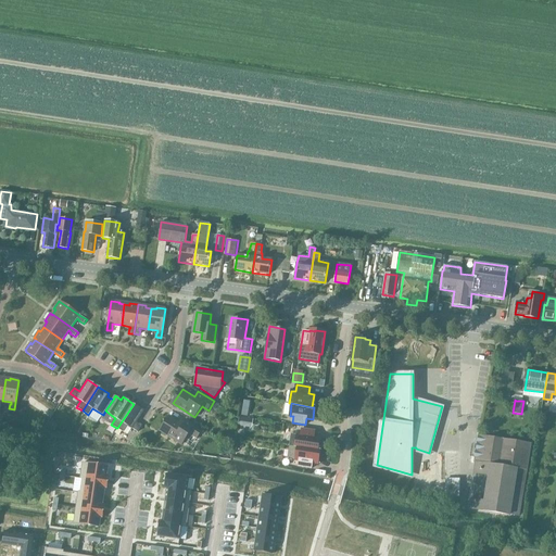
[(134,404),(117,428),(124,432),(127,426),(133,429),(138,432),(141,427),(136,422),(144,411),(134,404)]
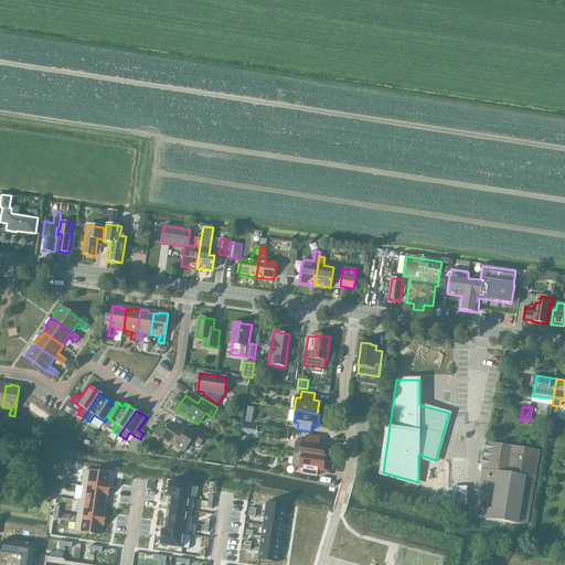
[(206,437),(191,426),(188,432),(173,423),(170,428),(167,429),(167,432),(163,437),(185,452),(192,441),(201,446),(206,437)]
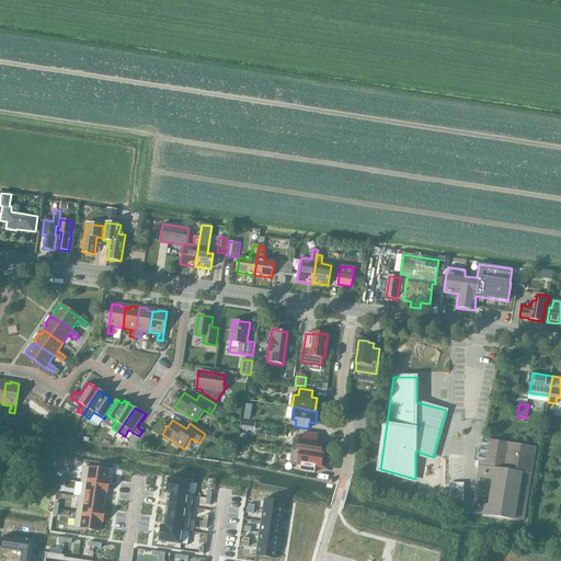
[(241,422),(240,430),(244,431),(245,426),(254,427),(255,424),(241,422)]
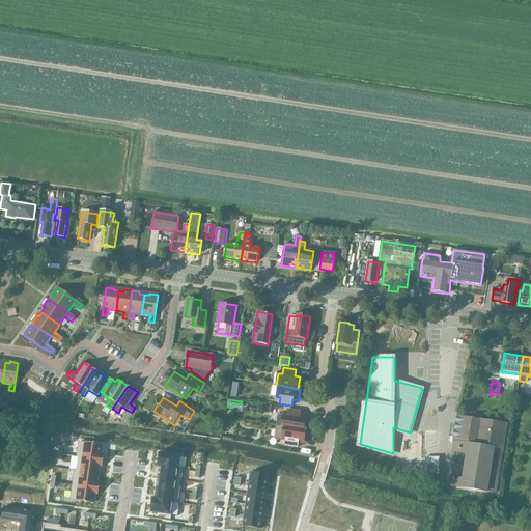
[(279,415),(277,425),(304,430),(305,418),(300,418),(301,412),(288,410),(287,416),(283,415),(283,416),(279,415)]
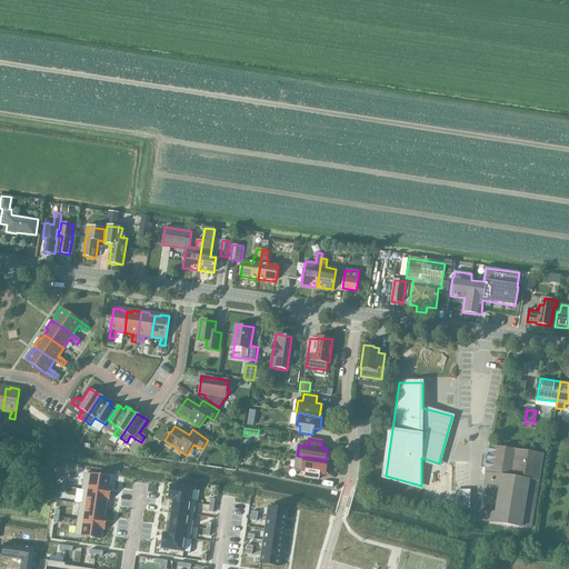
[(485,475),(486,475),(479,519),(495,521),(493,522),(498,522),(498,523),(531,529),(543,453),(489,445),(485,475)]
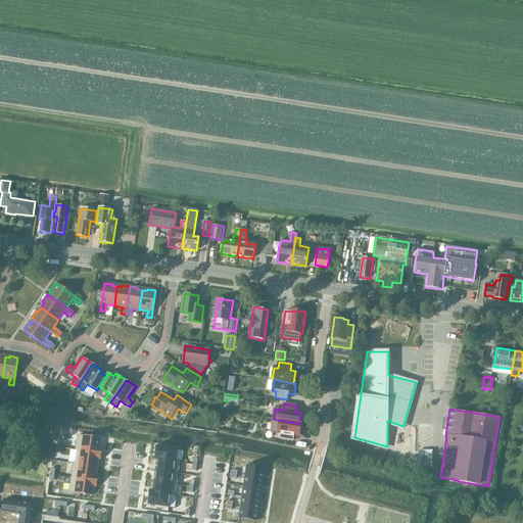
[(273,419),(271,430),(278,432),(282,433),(281,439),(293,441),(294,435),(299,436),(301,424),(299,424),(273,419)]
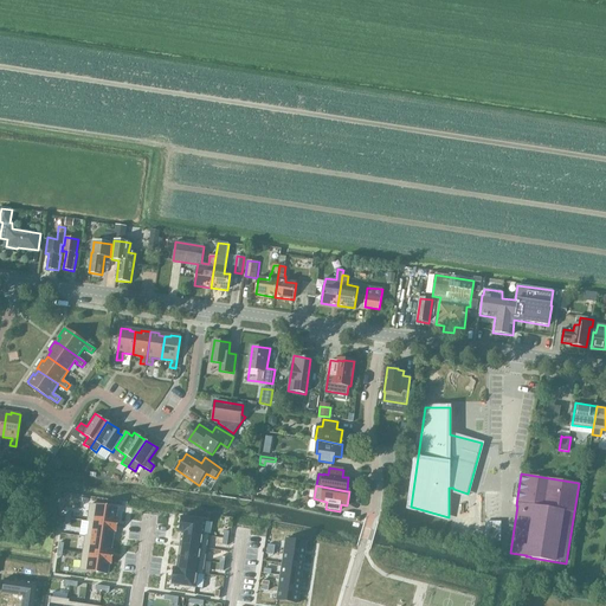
[(251,497),(253,489),(245,487),(243,495),(251,497)]
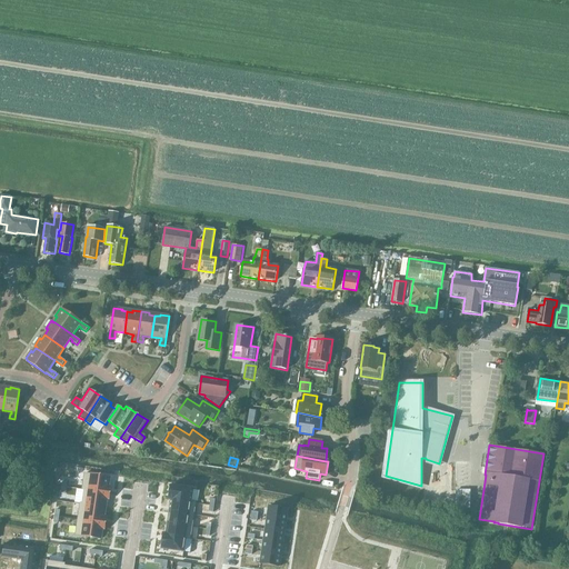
[(85,473),(82,490),(85,490),(110,493),(111,487),(109,487),(111,478),(85,473)]
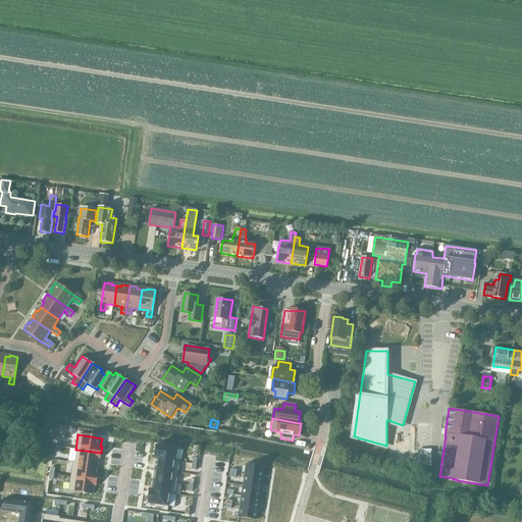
[(157,446),(155,459),(157,459),(157,458),(175,461),(177,449),(157,446)]
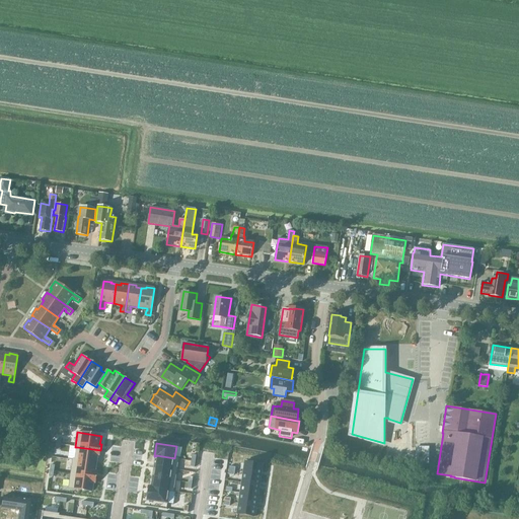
[(75,460),(97,463),(98,456),(99,456),(100,450),(77,447),(75,460)]
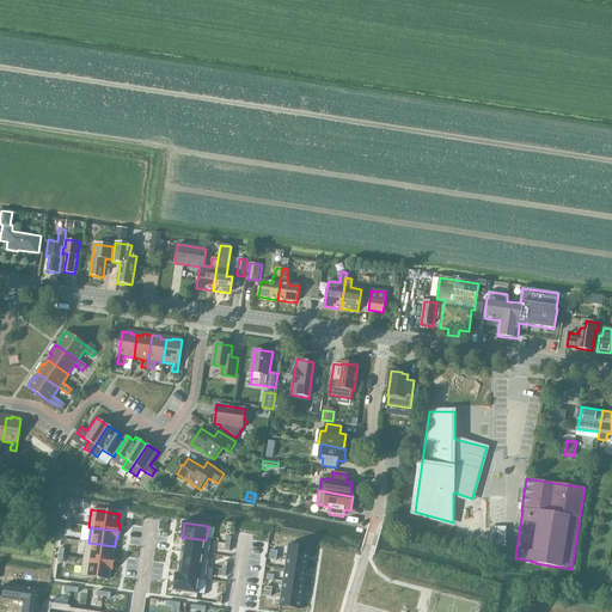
[(184,538),(182,550),(209,554),(210,540),(206,540),(184,537),(184,538)]
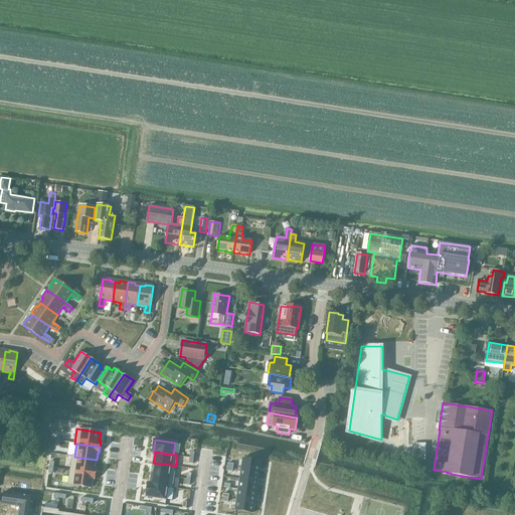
[(72,456),(70,470),(96,474),(97,468),(95,468),(97,460),(74,457),(72,456)]
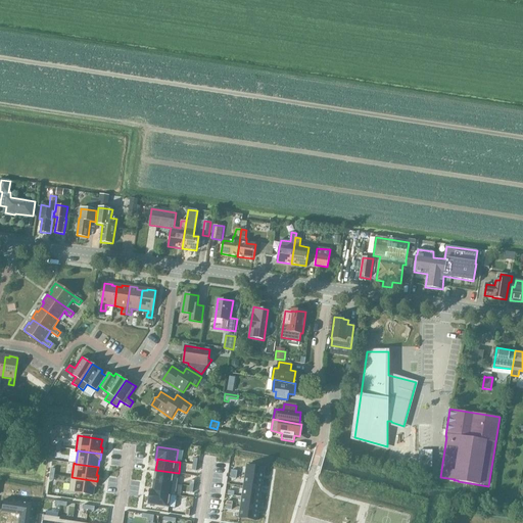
[(247,466),(245,476),(264,479),(265,468),(247,466)]
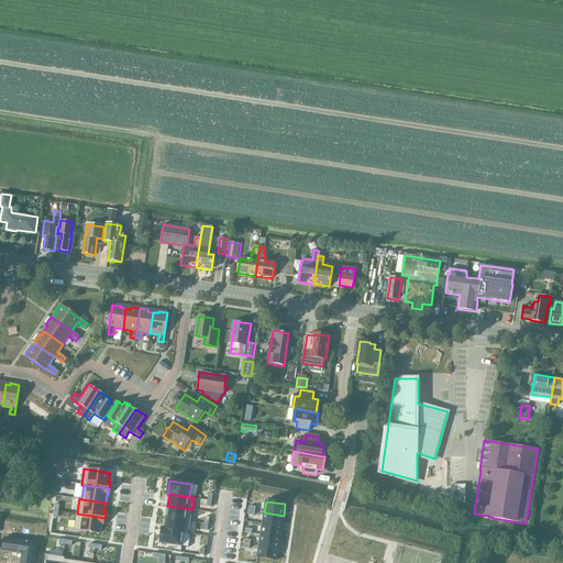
[(167,506),(165,518),(190,521),(191,516),(192,509),(167,506)]
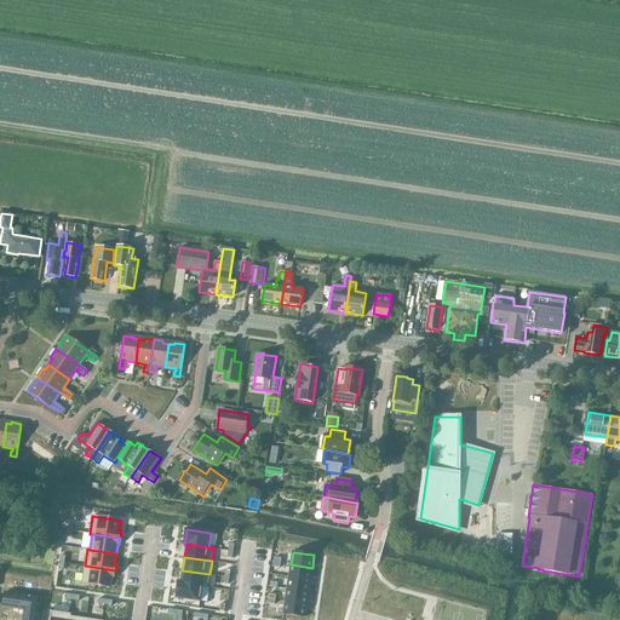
[(291,564),(288,577),(310,580),(313,568),(291,564)]
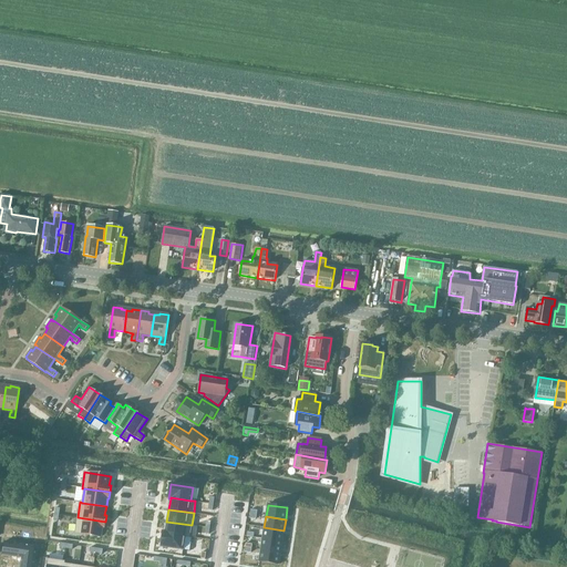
[(78,517),(75,533),(101,537),(103,528),(104,528),(105,522),(78,517)]
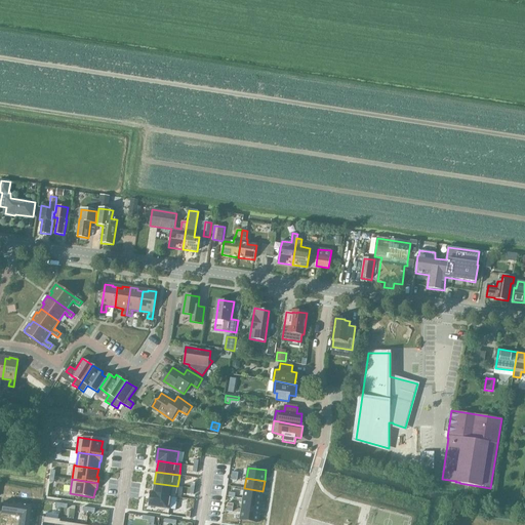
[(153,493),(153,494),(171,496),(171,497),(175,497),(177,486),(154,483),(153,493)]
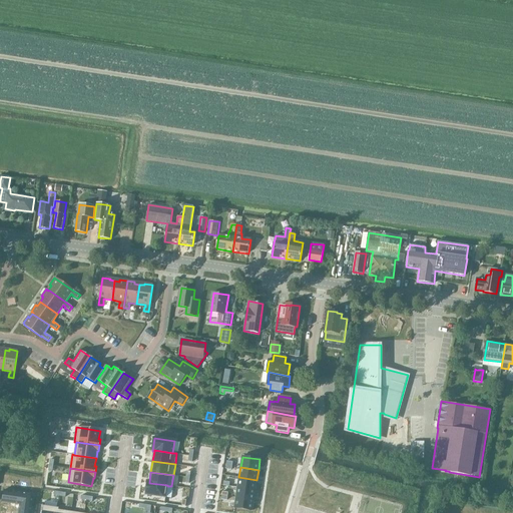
[(238,477),(237,488),(255,490),(257,480),(238,477)]
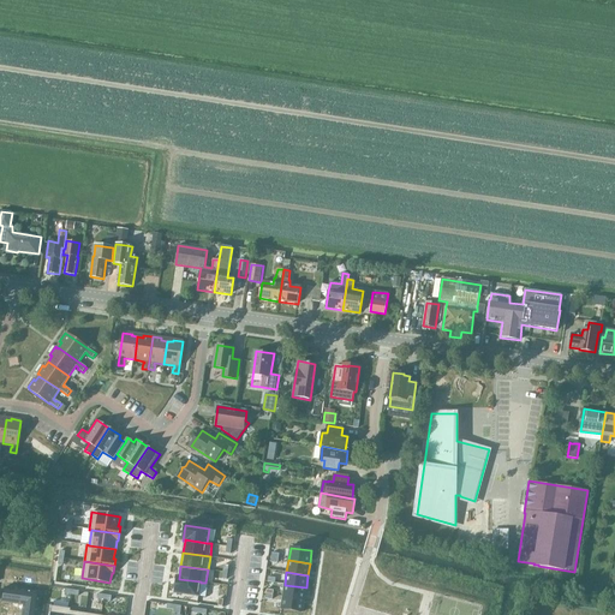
[(177,578),(174,593),(198,597),(201,583),(201,581),(179,579),(179,578),(177,578)]
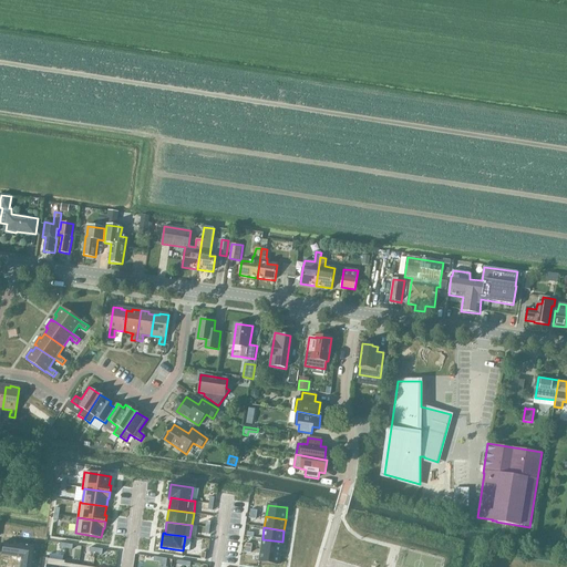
[(263,539),(260,550),(280,553),(282,542),(263,539)]
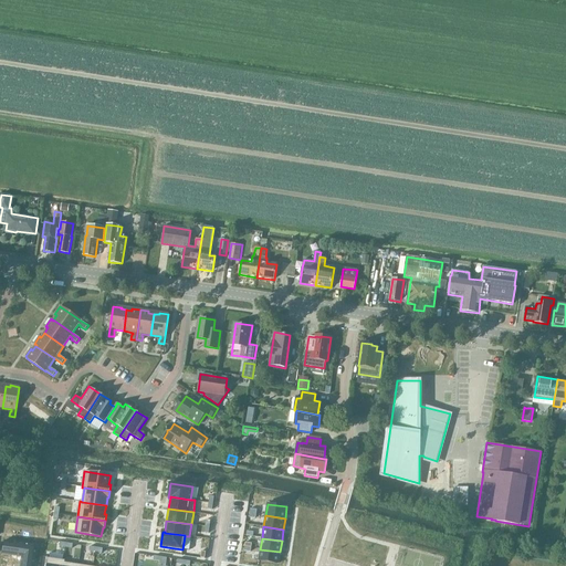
[(4,541),(2,554),(22,556),(20,565),(33,565),(38,545),(4,541)]
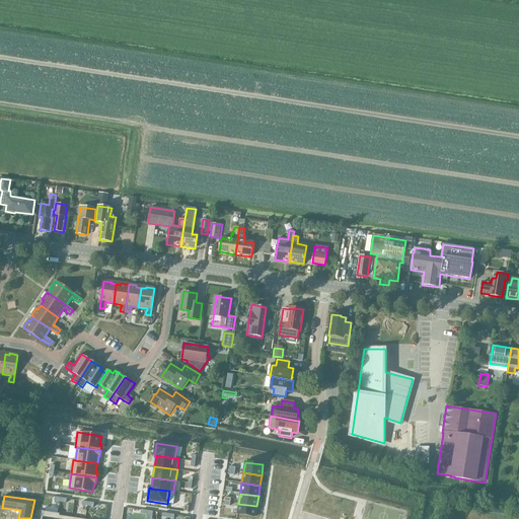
[(238,504),(237,514),(255,517),(256,506),(238,504)]
